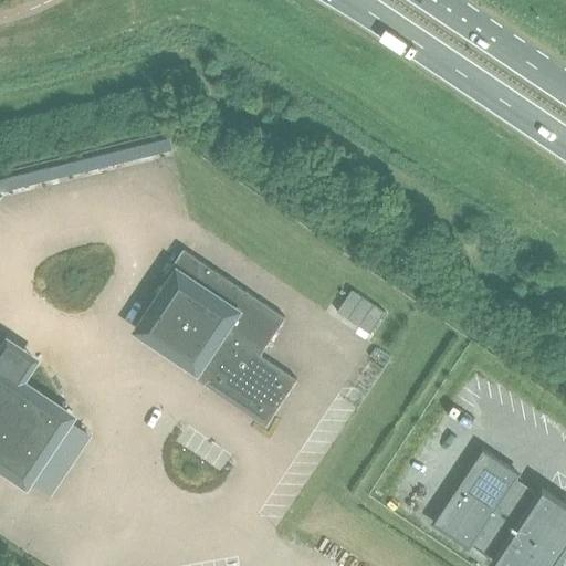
[(0,190),(173,149),(169,138),(0,179),(0,190)]
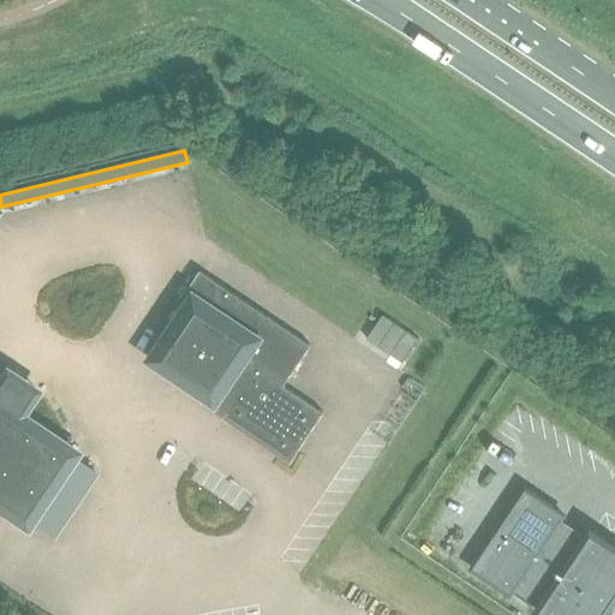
[(222,417),(290,463),(323,412),(284,386),(310,345),(199,270),(180,298),(189,304),(151,359),(227,410),(222,417)]
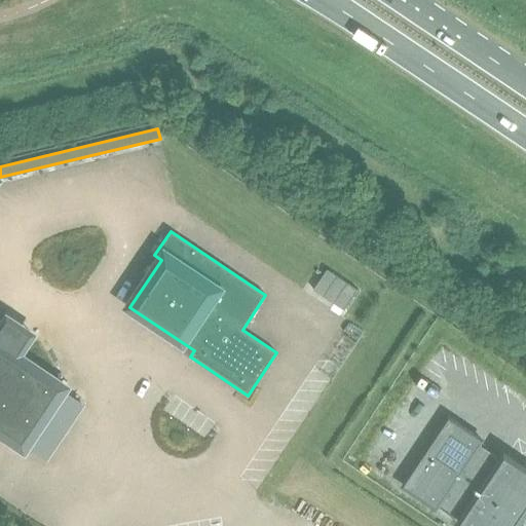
[(329,306),(347,314),(363,283),(327,265),(316,287),(334,295),(329,306)]
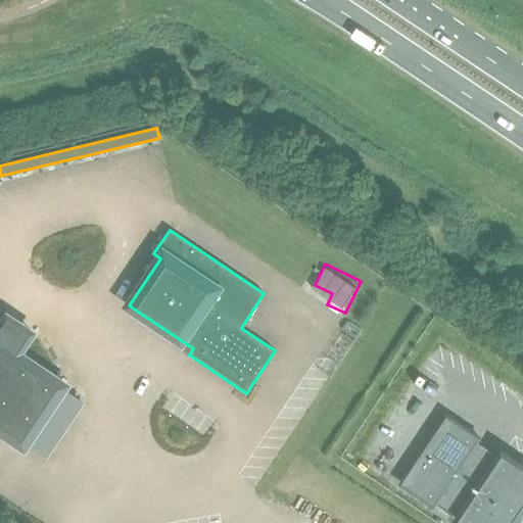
[(0,430),(25,446),(66,385),(0,340),(0,430)]
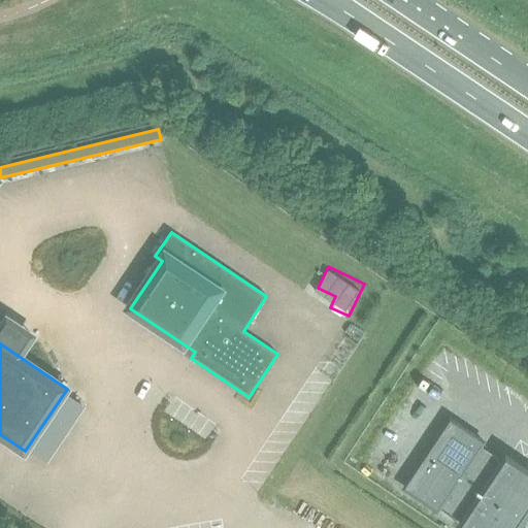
[(461,525),(465,527),(516,527),(527,509),(527,472),(527,470),(525,468),(524,469),(508,459),(509,458),(506,457),(503,462),(494,456),(480,447),(484,441),(451,419),(405,488),(437,509),(441,504),(464,520),(461,525)]
